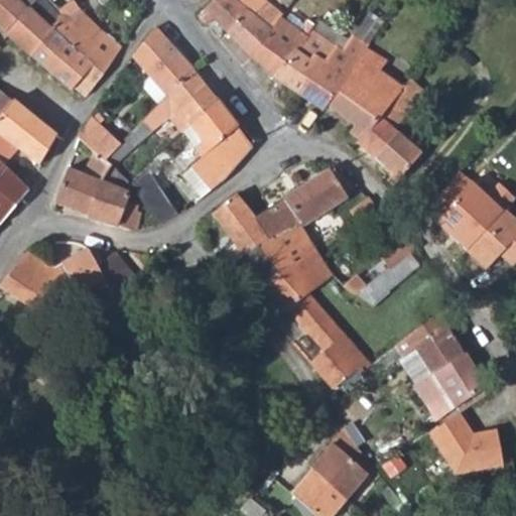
[(0,0),(0,27),(30,54),(31,55),(55,28),(20,0),(0,0)]
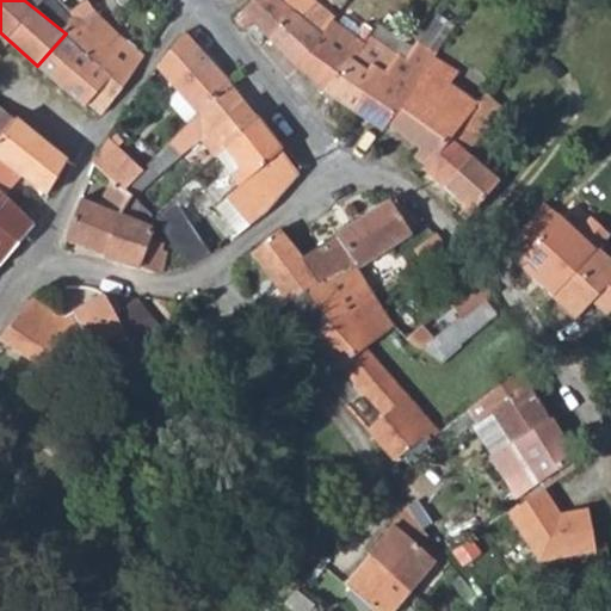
[(59,0),(24,0),(66,34),(78,20),(69,12),(59,0)]
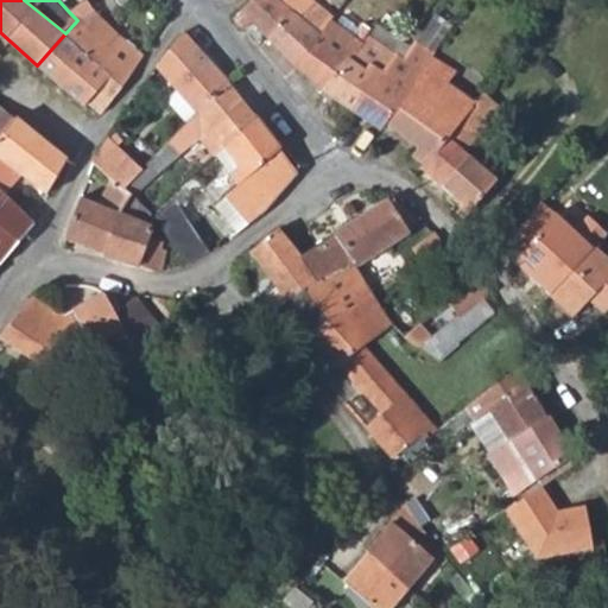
[(252,20),(271,40),(292,19),(274,0),(251,0),(234,17),(242,29),(252,20)]
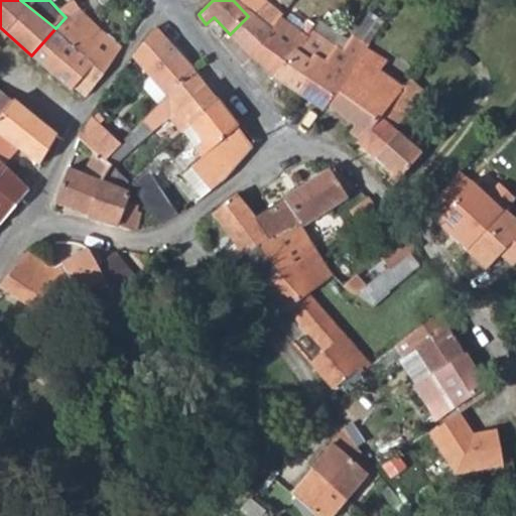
[(324,0),(311,0),(300,17),(308,23),(324,0)]
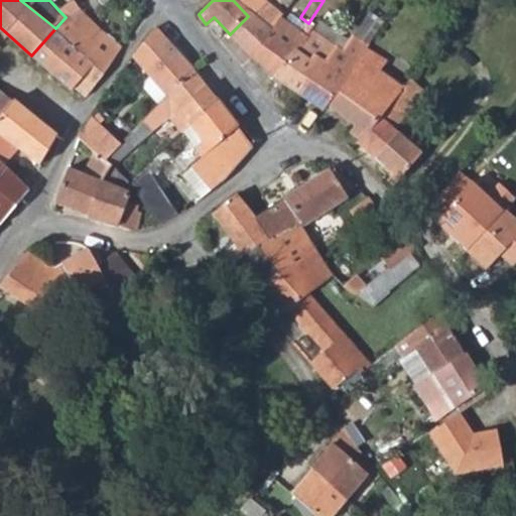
[(55,28),(31,55),(71,91),(74,88),(86,97),(119,46),(113,41),(97,28),(79,9),(72,1),(58,10),(66,17),(55,28)]
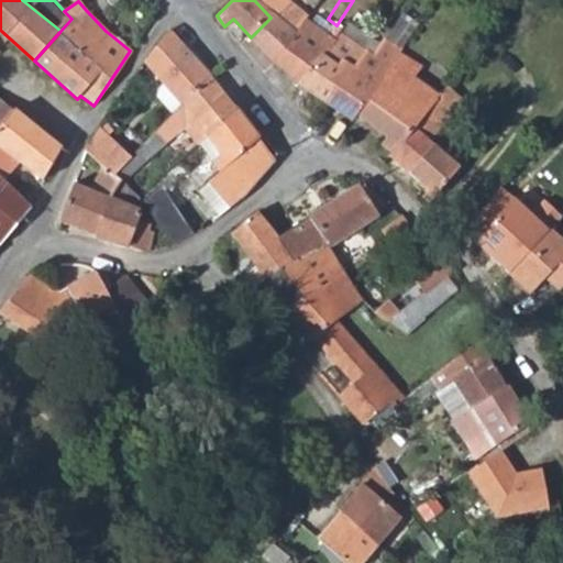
[(291,40),(300,29),(282,9),(271,18),(291,40)]
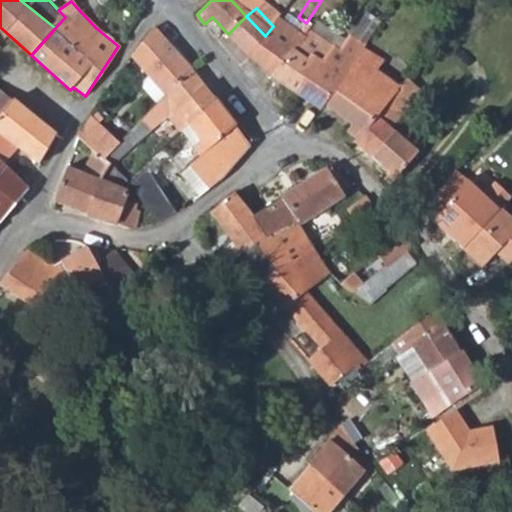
[(265,36),(246,16),(228,34),(249,56),(265,36)]
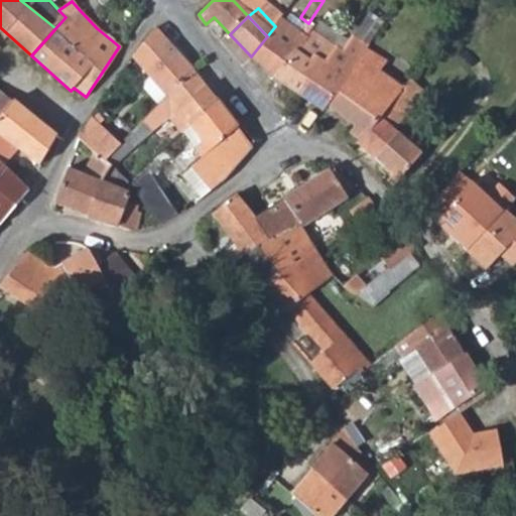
[(296,35),(278,21),(275,26),(267,36),(251,56),(274,76),(307,32),(310,28),(304,24),(296,35)]
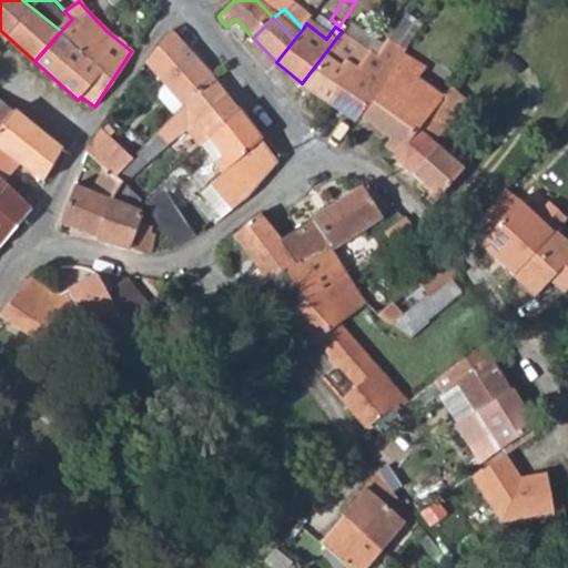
[(171,31),(145,62),(165,84),(159,90),(159,98),(173,115),(183,105),(211,78),(171,31)]
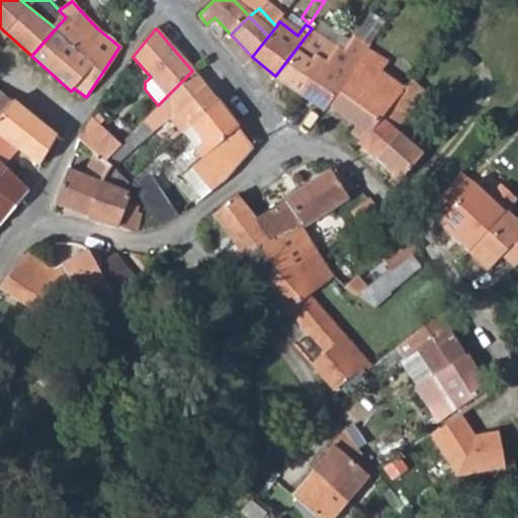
[(334,49),(309,32),(275,76),(301,94),(334,49)]
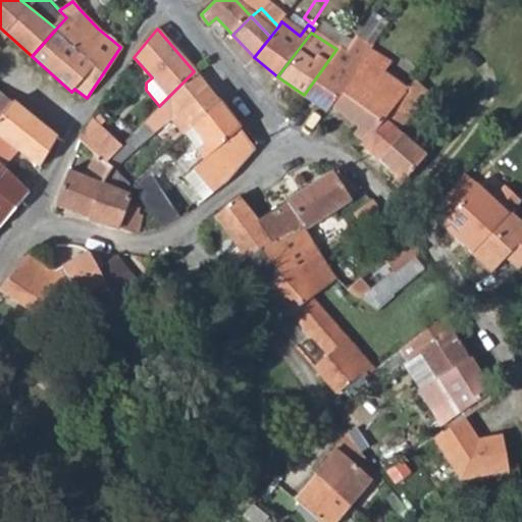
[(345,54),(336,49),(304,95),(328,111),(331,106),(371,49),(356,39),(345,54)]
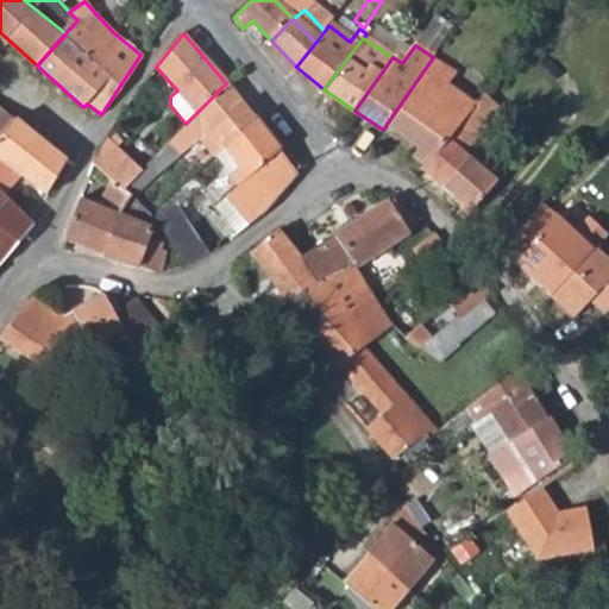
[(387,124),(429,156),(477,102),(482,98),(481,90),(479,89),(477,88),(476,88),(469,90),(463,96),(449,85),(457,74),(433,57),(387,124)]
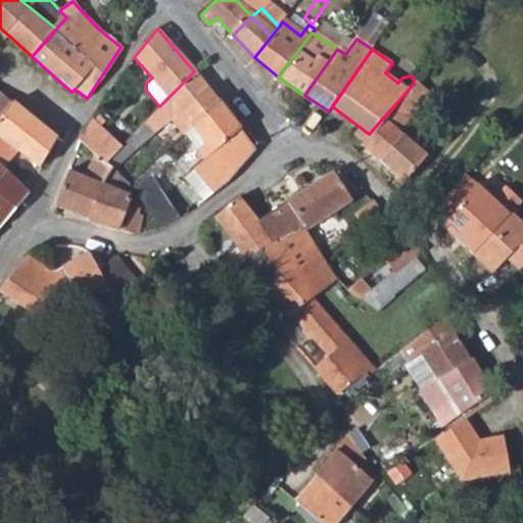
[(178,108),(194,125),(219,100),(194,72),(169,97),(159,106),(119,146),(104,160),(110,165),(116,171),(153,135),(152,133),(171,114),(178,108)]
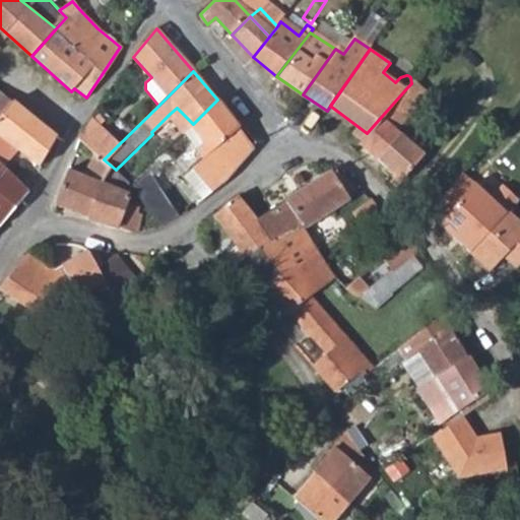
[(397,130),(423,102),(407,87),(367,133),(359,141),(401,179),(424,153),(397,130)]
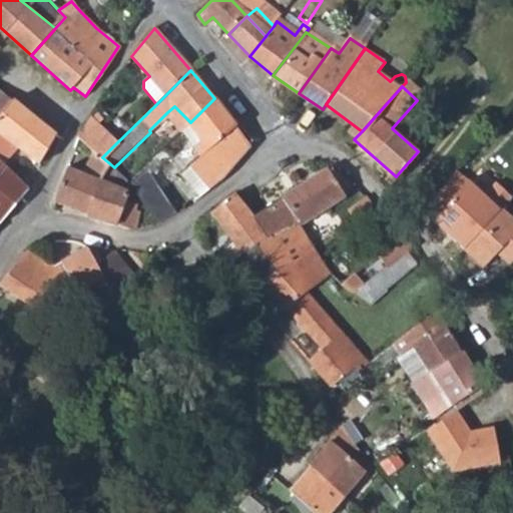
[(0,114),(10,102),(12,100),(0,91),(0,114)]
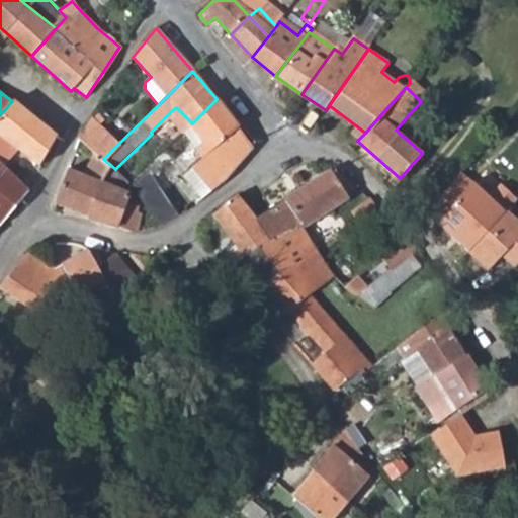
[(194,167),(216,188),(232,174),(256,142),(217,99),(192,123),(212,146),(206,154),(207,154),(194,167)]
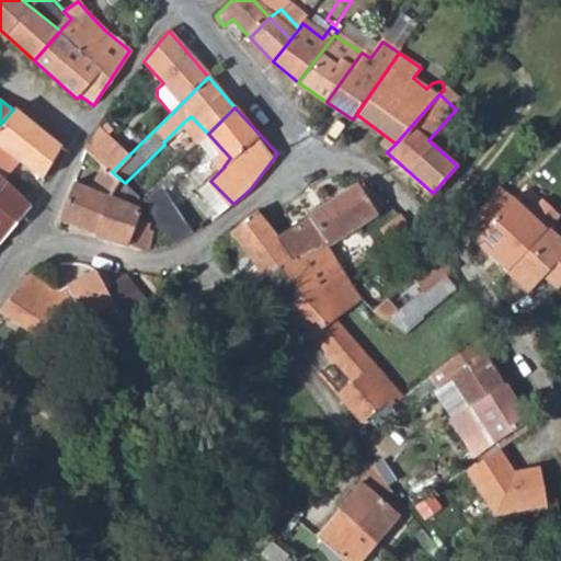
[(20,159),(44,175),(60,147),(13,109),(13,110),(11,112),(0,125),(0,173),(4,179),(20,159)]
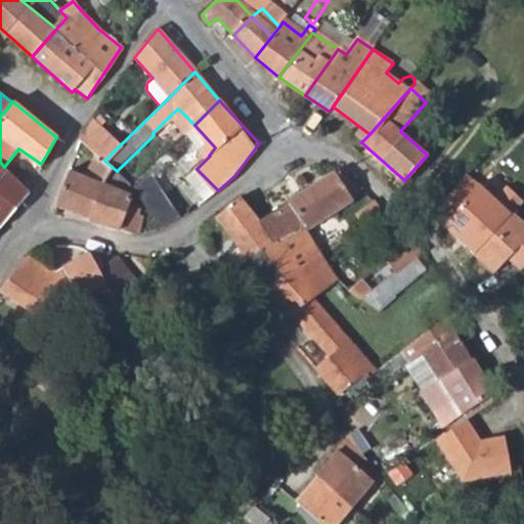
[(171,115),(187,133),(194,125),(178,108),(171,115)]
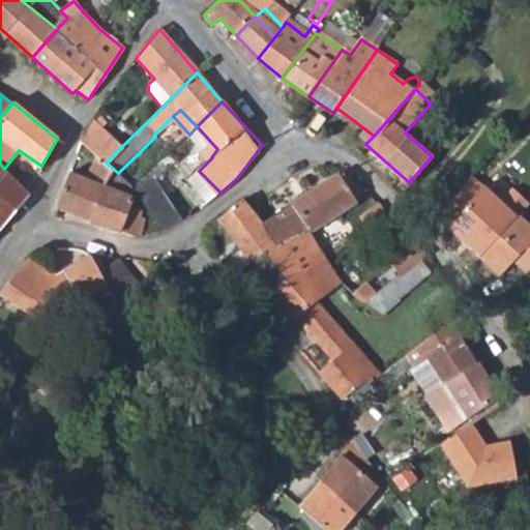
[(95,122),(92,120),(80,140),(98,156),(106,163),(120,148),(100,128),(105,123),(99,118),(95,122)]
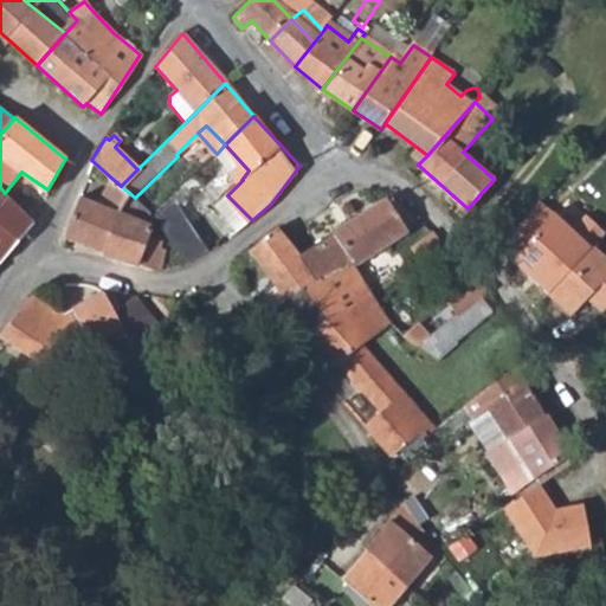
[(113,179),(98,202),(108,206),(121,186),(113,179)]
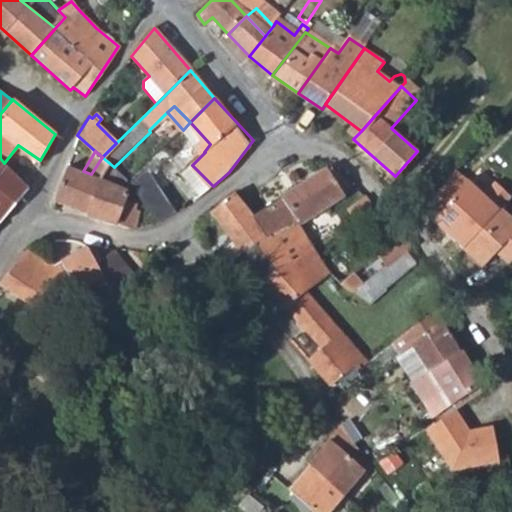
[(83,171),(67,165),(54,200),(87,215),(102,177),(108,162),(102,157),(91,174),(83,171)]
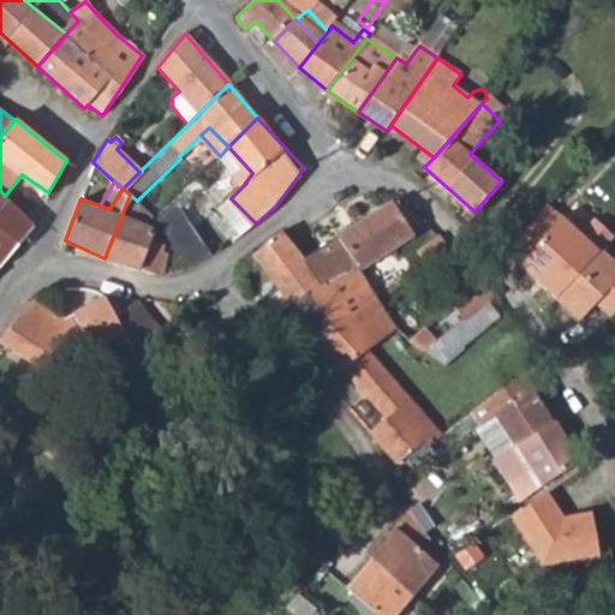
[(0,268),(35,226),(5,196),(0,190),(0,268)]
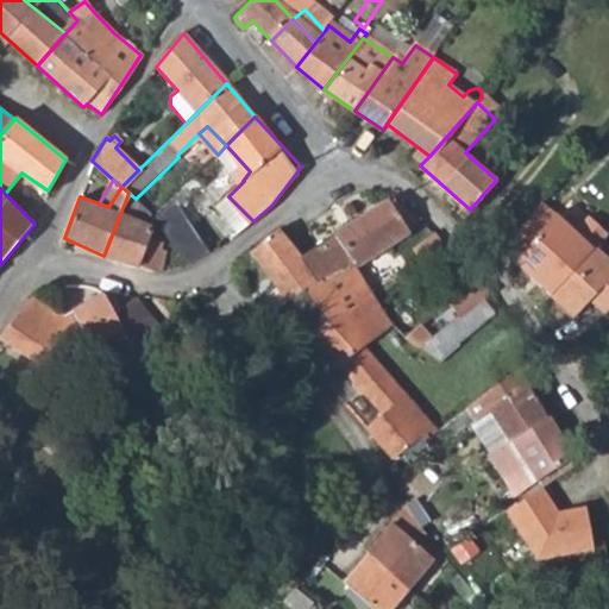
[(143,219),(148,208),(136,199),(129,193),(121,211),(143,219)]
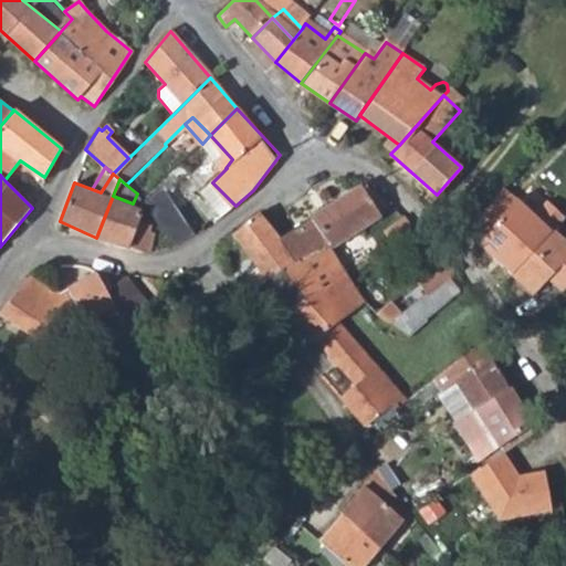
[(379,212),(362,185),(281,240),(299,263),(326,244),(379,212)]
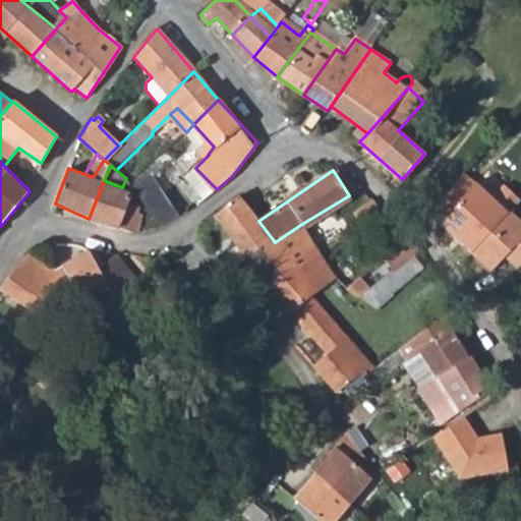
[(333,170),(349,195),(357,184),(353,181),(343,175),(333,170)]
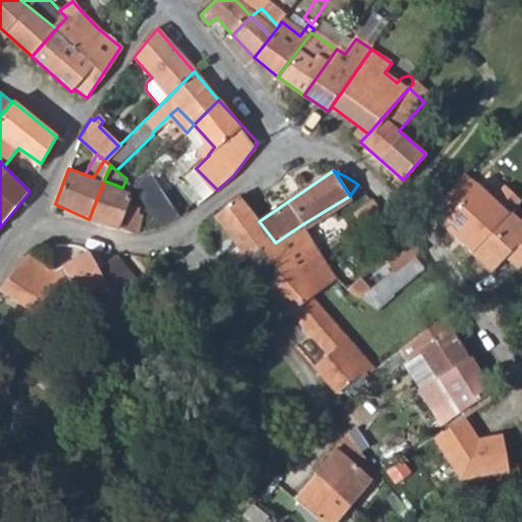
[(164,224),(183,210),(151,171),(133,186),(164,224)]
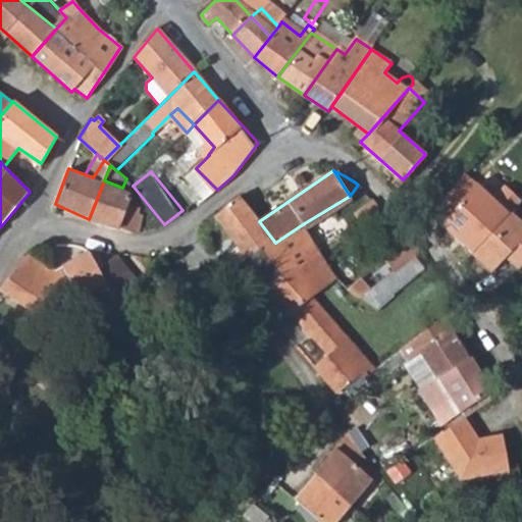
[(122,188),(104,180),(89,219),(138,232),(144,215),(139,213),(142,204),(128,200),(132,192),(122,188)]
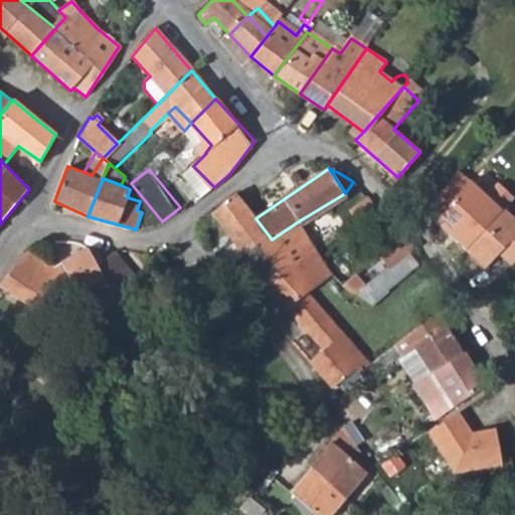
[(244,256),(272,239),(255,218),(236,193),(212,213),(233,241),(216,254),(227,267),(244,256)]
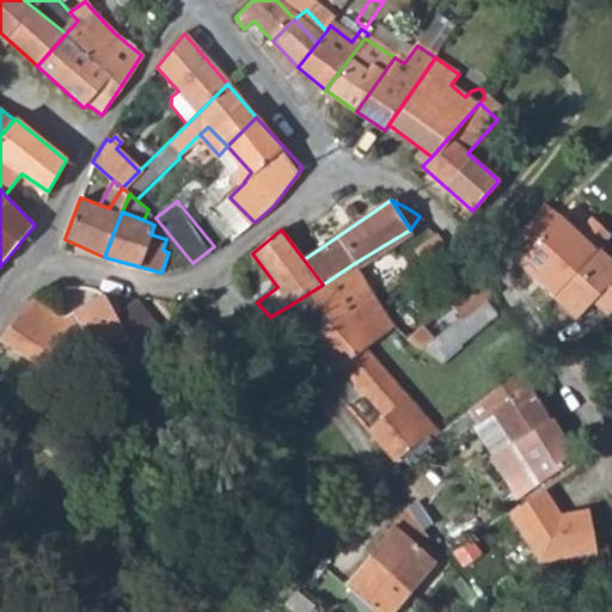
[(611,256),(601,246),(556,293),(580,316),(597,298),(611,312),(611,256)]
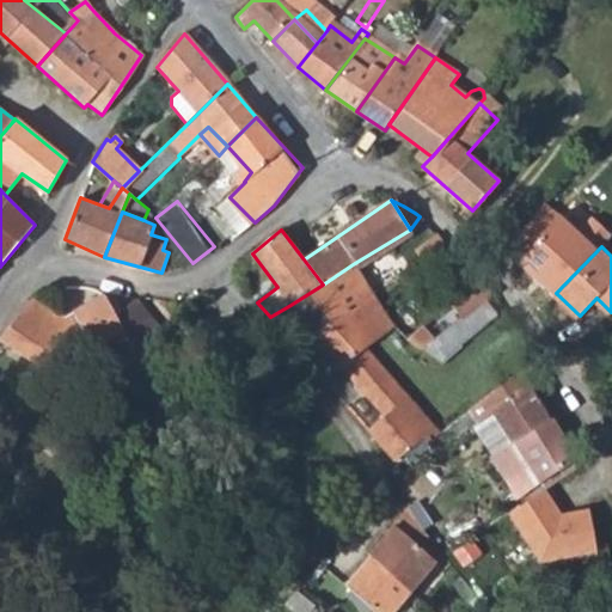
[(353,264),(323,285),(346,313),(372,292),(353,264)]
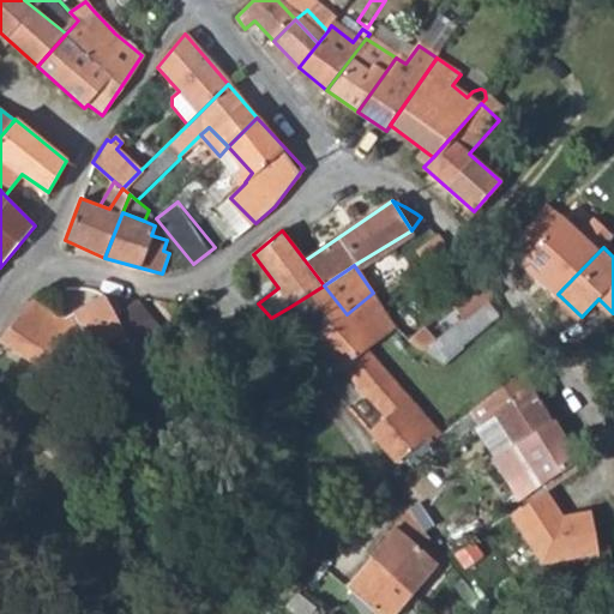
[(292,306),(318,339),(347,314),(324,286),(292,306)]
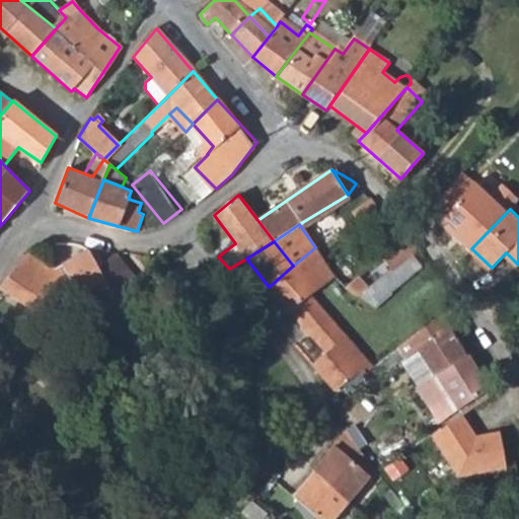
[(313,297),(335,278),(315,247),(293,266),(269,287),(280,301),(286,309),(298,301),(338,348),(349,338),(313,297)]
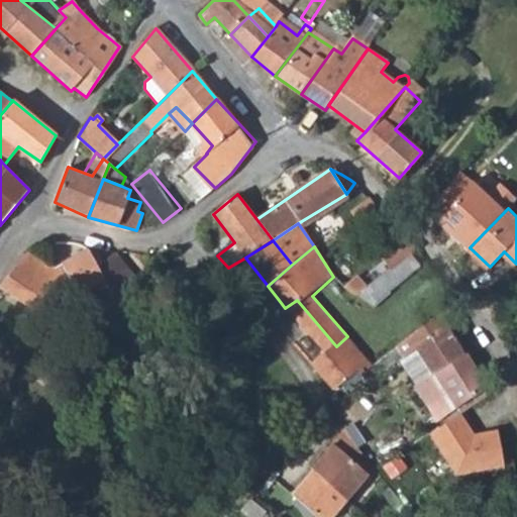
[(395,267),(408,279),(426,262),(415,246),(395,267)]
